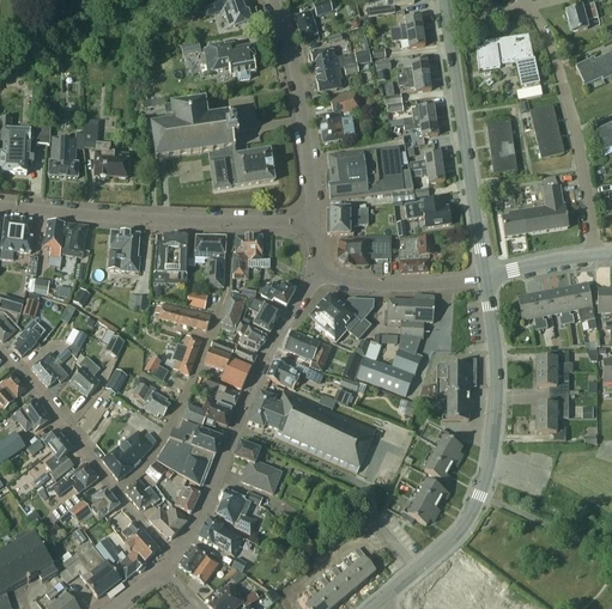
[(226,14),(230,26),(249,19),(252,16),(249,10),(246,7),(242,0),(210,0),(204,2),(207,14),(222,10),(224,16),(226,14)]
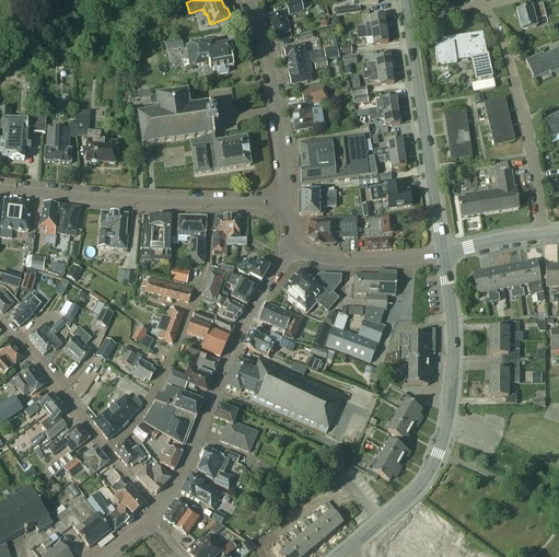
[(287,2),(290,14),(305,9),(302,0),(294,0),(287,2)]
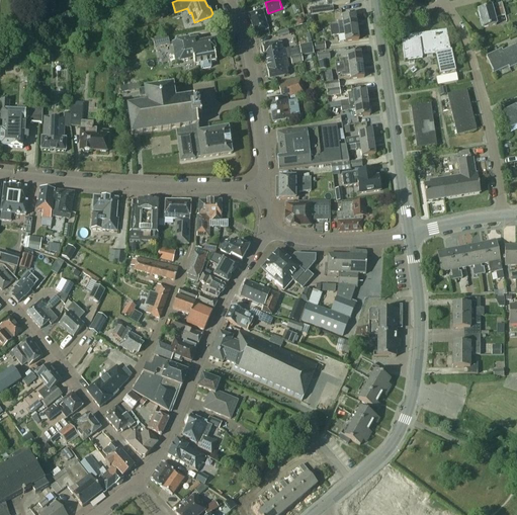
[(311,12),(329,9),(335,9),(334,3),(350,0),(327,0),(328,3),(310,6),(311,12)]
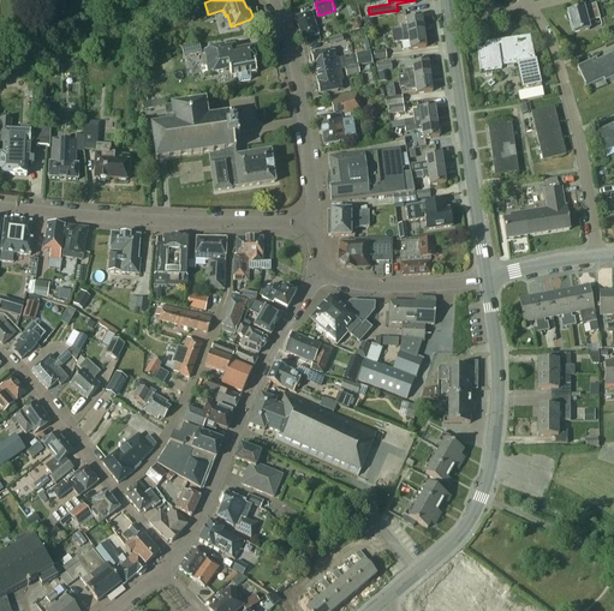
[(600,16),(596,1),(583,5),(583,6),(567,11),(573,31),(590,27),(588,19),(600,16)]
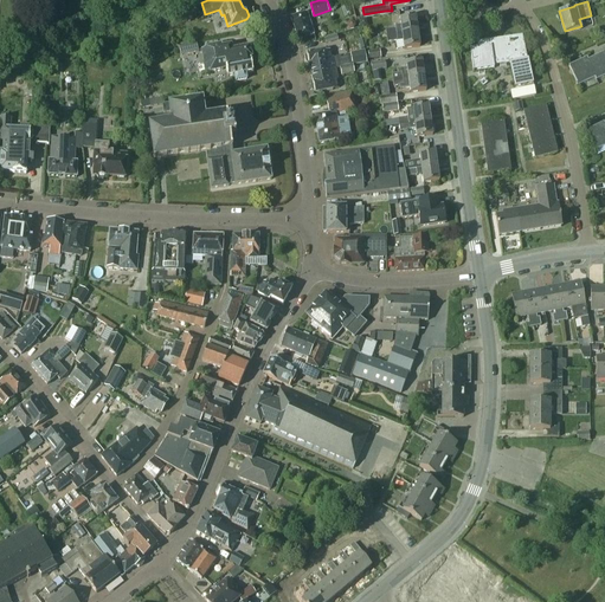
[(314,32),(307,10),(291,14),(300,37),(314,32)]
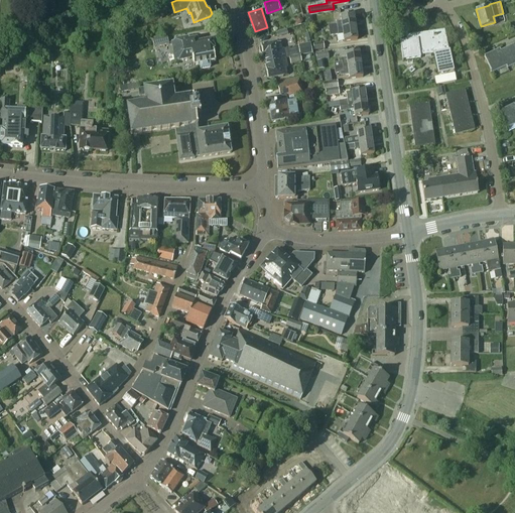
[(330,28),(339,27),(356,24),(354,12),(341,14),(342,19),(337,20),(338,22),(329,24),(330,28)]
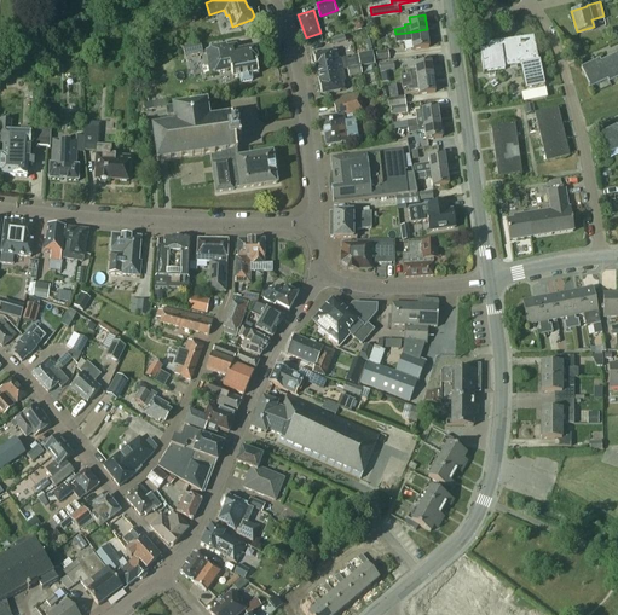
[(427,29),(406,33),(396,34),(397,40),(406,39),(408,40),(411,40),(413,46),(429,44),(427,29)]
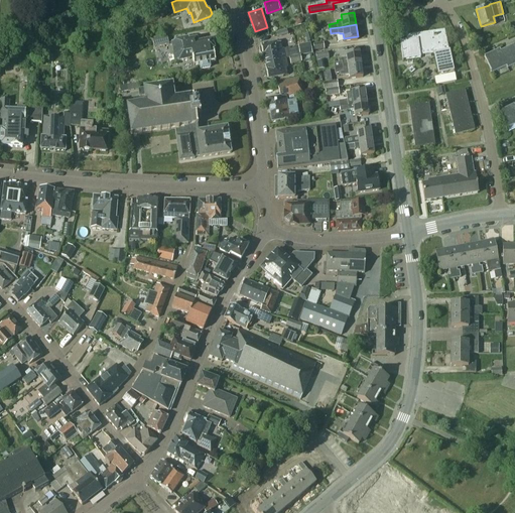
[(437,71),(454,69),(449,47),(448,47),(444,28),(408,33),(408,37),(400,38),(403,57),(421,55),(420,48),(432,46),(437,71)]
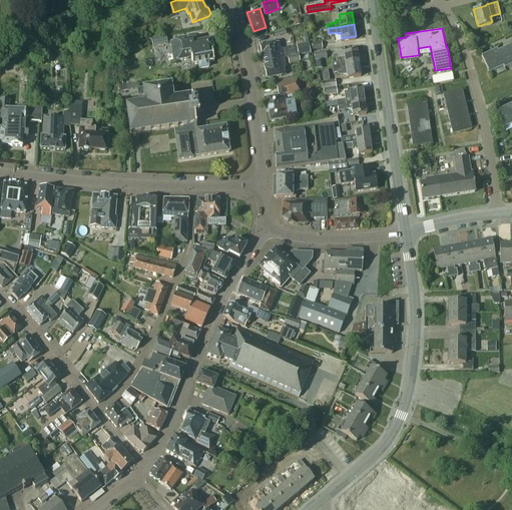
[(152,36),(154,45),(169,41),(167,33),(152,36)]
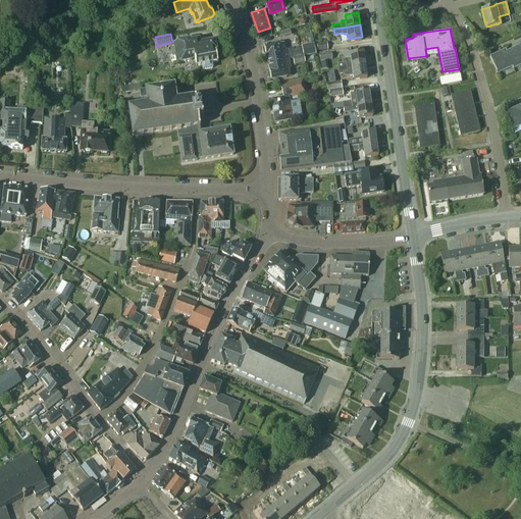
[(200,37),(193,38),(193,36),(177,39),(178,40),(175,41),(178,59),(181,59),(181,60),(195,57),(196,64),(203,62),(204,67),(213,65),(212,60),(218,59),(216,48),(218,48),(216,39),(201,42),(200,37)]
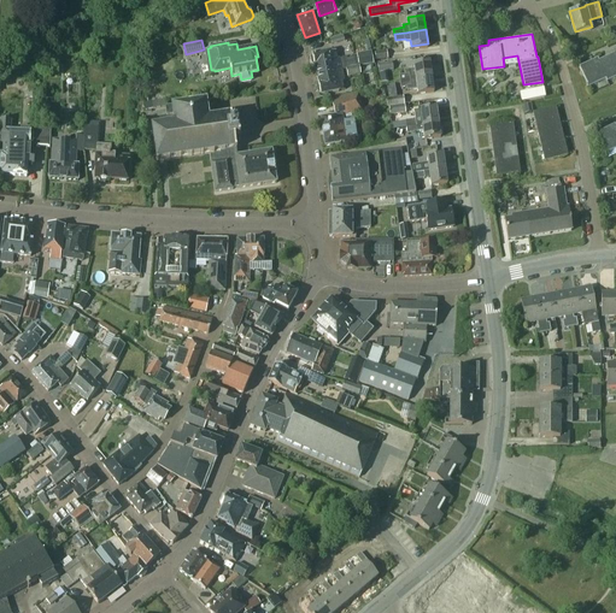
[(375,49),(376,58),(389,56),(387,47),(375,49)]
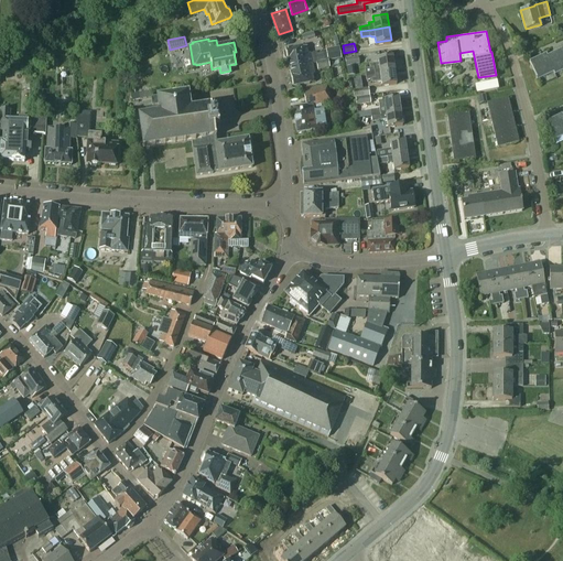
[(303,45),(302,44),(285,47),(283,50),(284,56),(287,58),(289,57),(290,65),(312,61),(328,57),(326,50),(318,52),(317,50),(309,51),(306,45),(303,45)]
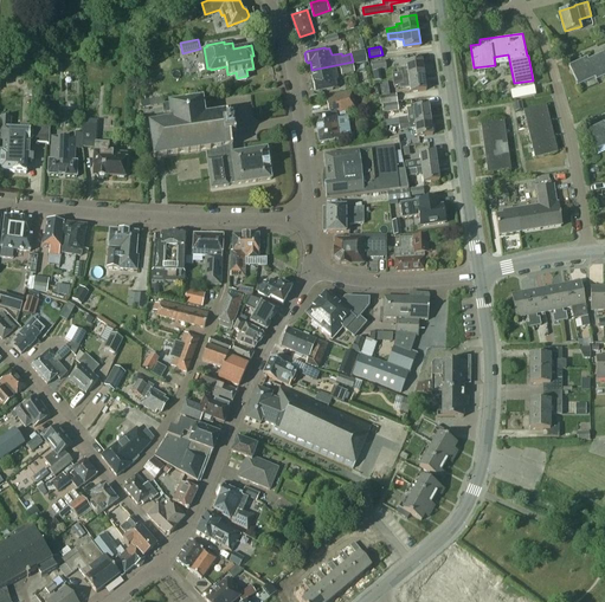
[(351,50),(353,63),(368,60),(366,47),(351,50)]
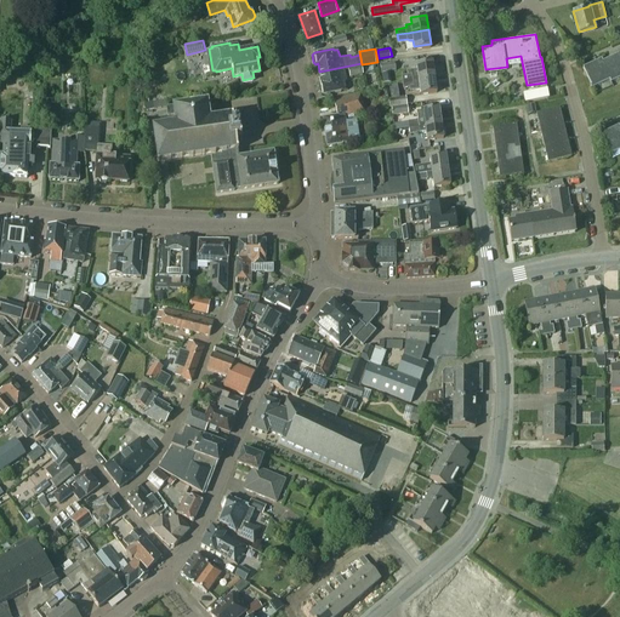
[(619,49),(603,57),(612,74),(609,75),(610,79),(619,74),(619,49)]
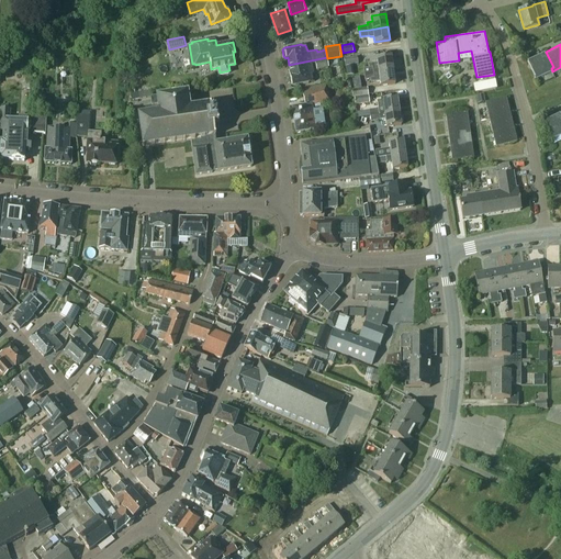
[(553,67),(546,52),(545,49),(527,57),(535,73),(534,74),(535,76),(551,68),(553,67)]
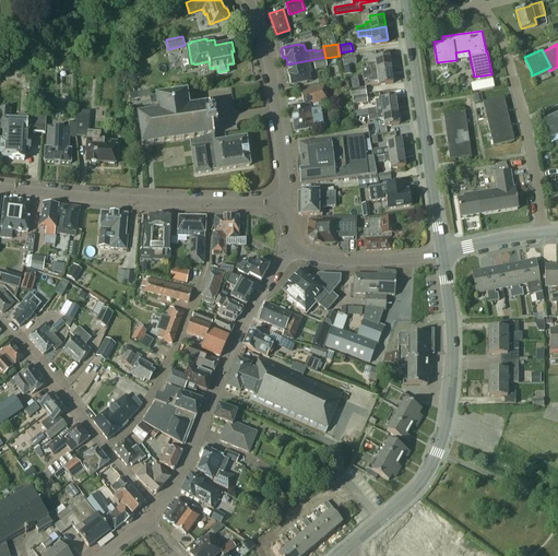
[(356,54),(343,56),(344,62),(357,61),(356,54)]
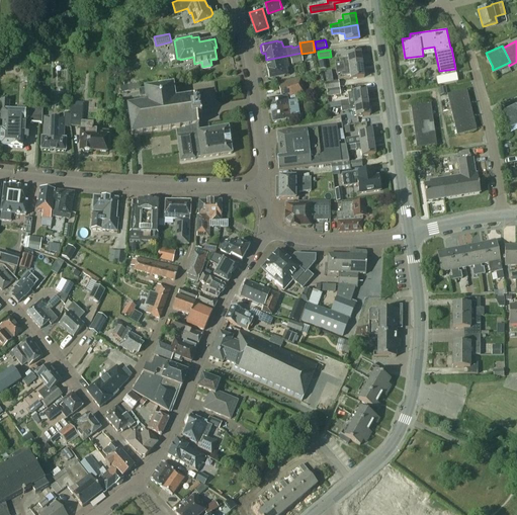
[(336,66),(345,65),(362,62),(361,50),(347,52),(348,56),(340,57),(341,60),(336,61),(336,66)]
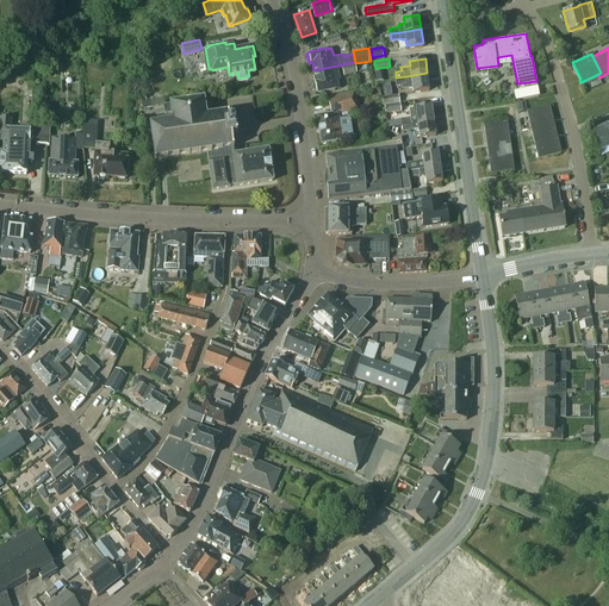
[(356,70),(354,63),(342,66),(345,73),(356,70)]
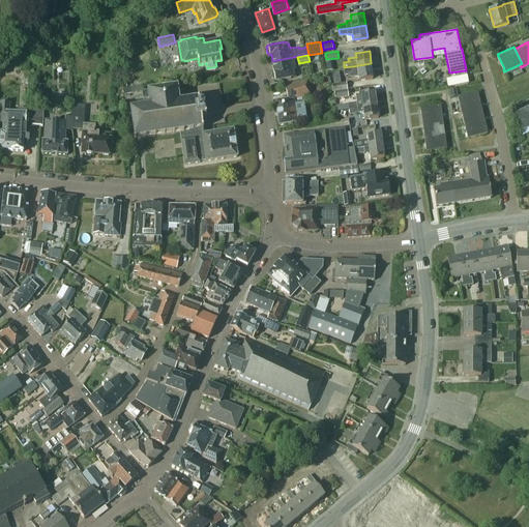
[(293,57),(272,61),(274,68),(272,69),(271,71),(272,77),(274,79),(291,77),(290,75),(295,75),(293,67),(295,67),(293,57)]
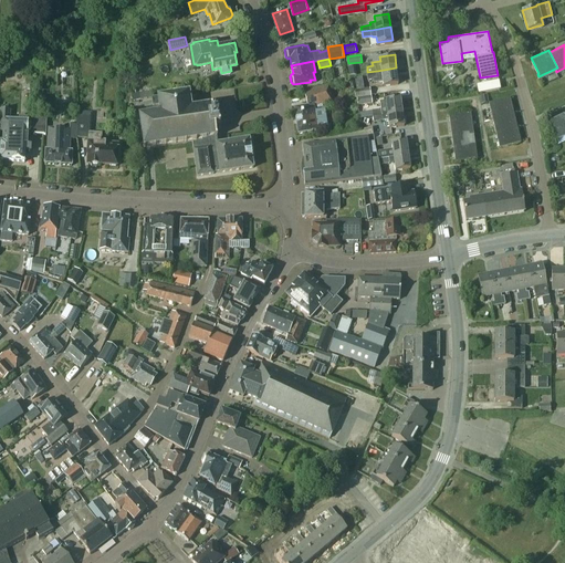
[(398,81),(396,68),(377,71),(367,72),(368,77),(374,77),(374,81),(383,80),(384,83),(398,81)]
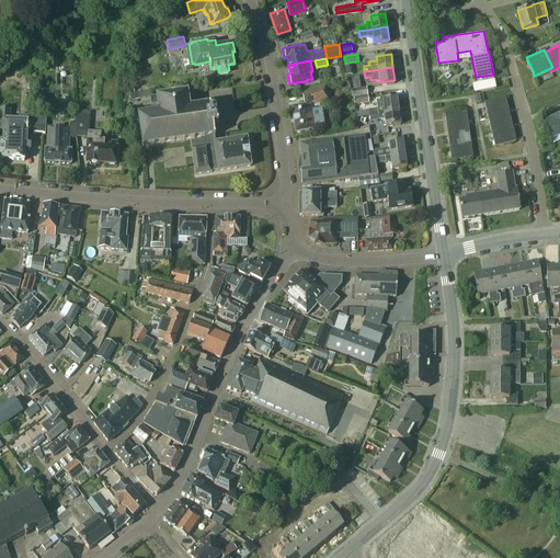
[(305,103),(292,105),(296,131),(316,127),(326,125),(323,105),(312,107),(312,104),(331,100),(326,80),(300,87),(305,103)]
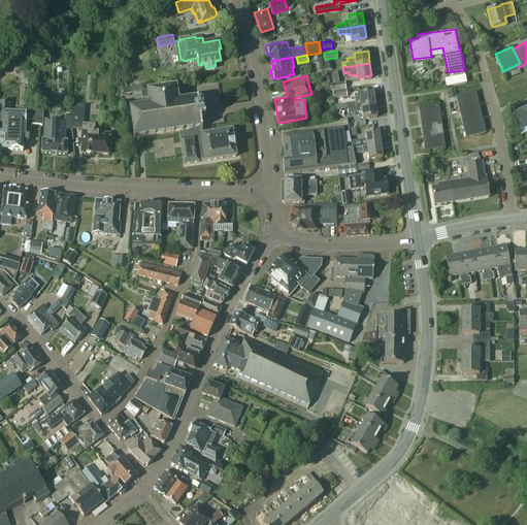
[(467,80),(466,76),(447,80),(448,85),(467,80)]
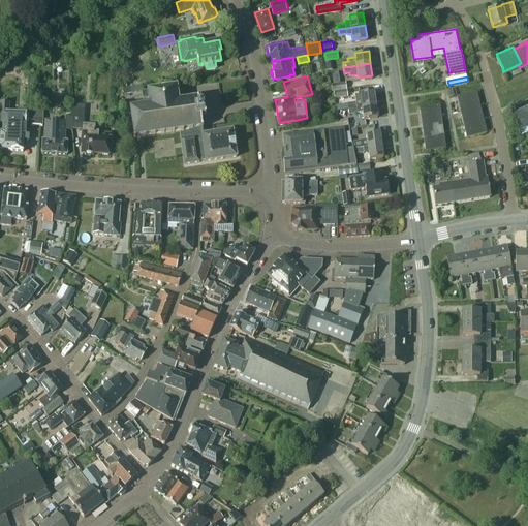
[(333,90),(334,90),(347,88),(346,80),(332,82),(333,90)]
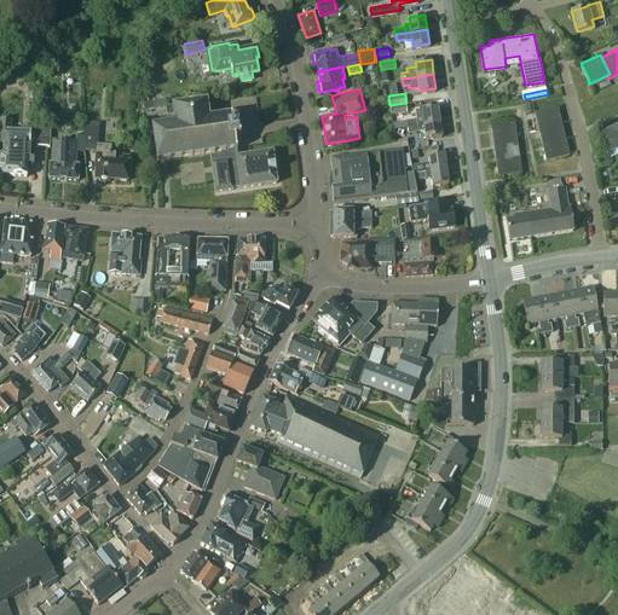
[(160,123),(154,125),(159,158),(223,149),(223,152),(212,154),(213,161),(217,190),(235,187),(235,186),(242,185),(242,186),(278,180),(273,149),(238,154),(237,148),(238,146),(237,135),(242,135),(240,123),(235,123),(234,112),(211,116),(209,108),(215,108),(215,99),(208,100),(208,99),(174,104),(174,105),(167,106),(168,114),(161,115),(162,123),(160,123)]
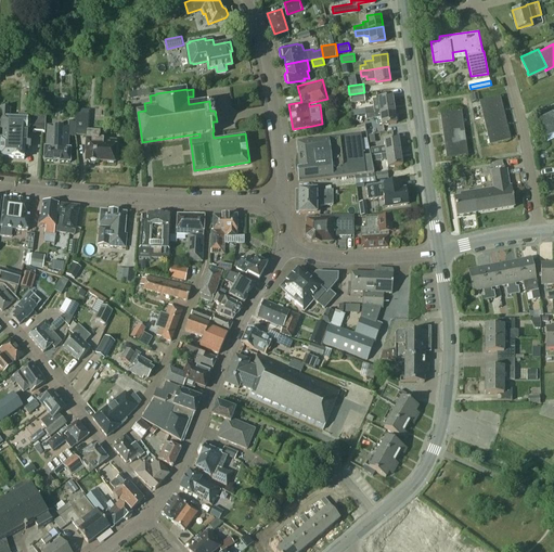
[(479,91),(472,92),(473,100),(480,99),(479,91)]
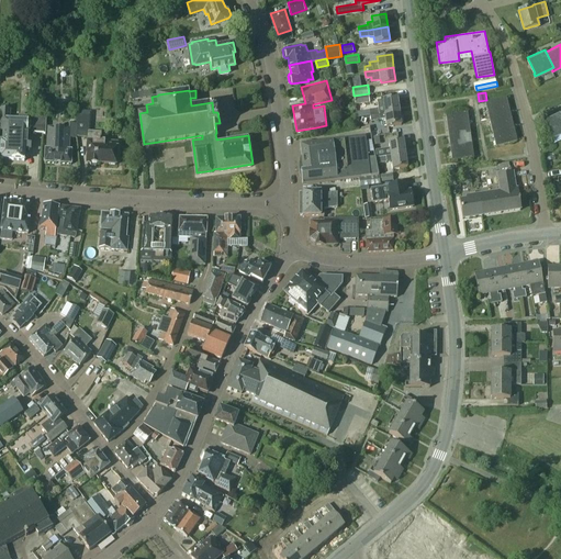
[(369,93),(355,96),(356,102),(371,100),(369,93)]
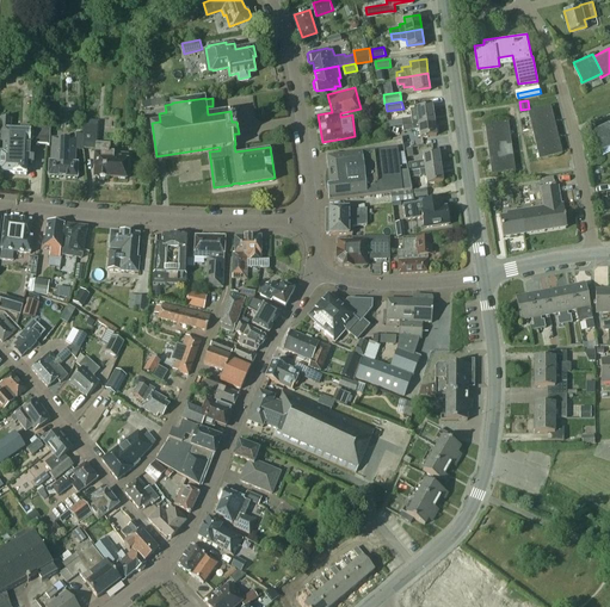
[(404,123),(418,121),(435,118),(432,103),(411,106),(412,116),(402,117),(404,123)]
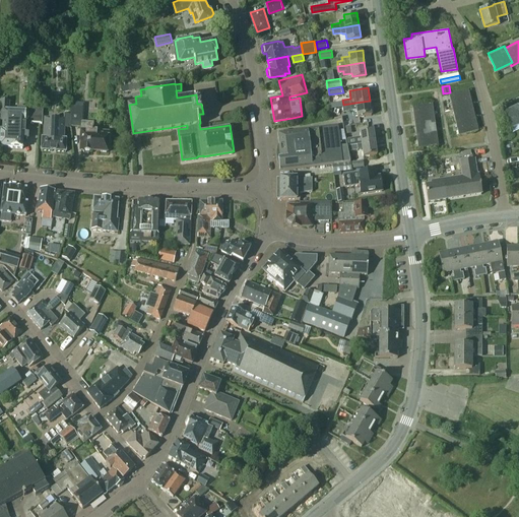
[(453,107),(471,102),(468,88),(450,92),(453,107)]
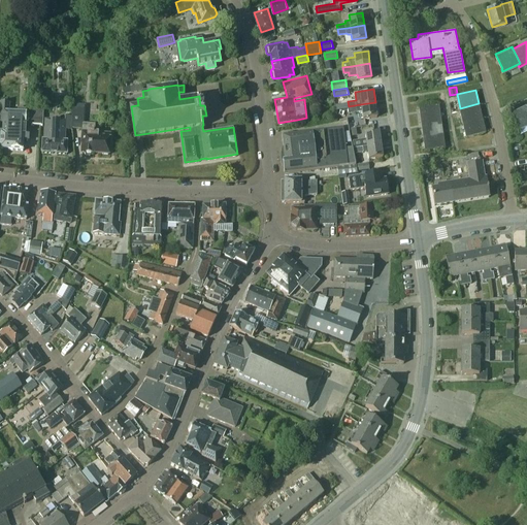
[(19,106),(19,110),(10,109),(10,101),(0,100),(0,113),(0,120),(4,121),(4,130),(2,130),(1,148),(11,148),(11,149),(24,149),(25,139),(29,139),(29,133),(26,132),(27,121),(30,119),(30,113),(27,111),(27,106),(19,106)]
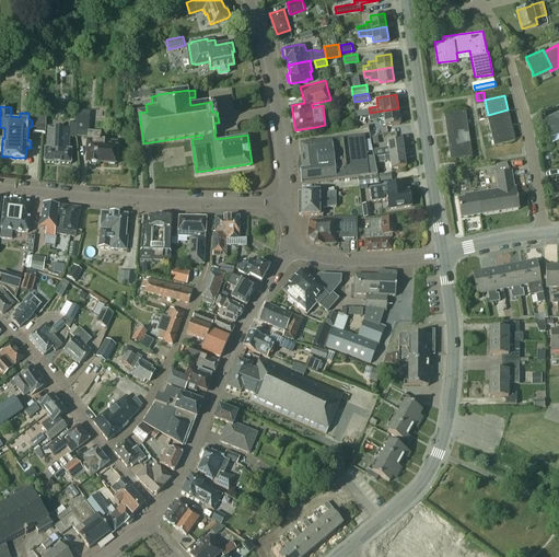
[(99,161),(117,162),(118,149),(116,148),(117,141),(101,140),(101,130),(90,129),(89,129),(91,109),(77,108),(78,136),(89,136),(88,150),(91,150),(90,160),(92,163),(97,163),(99,161)]
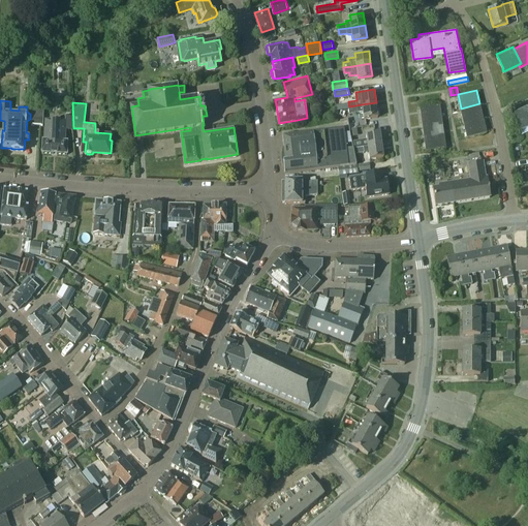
[(376,102),(362,104),(349,106),(350,113),(363,111),(364,117),(378,115),(376,102)]
